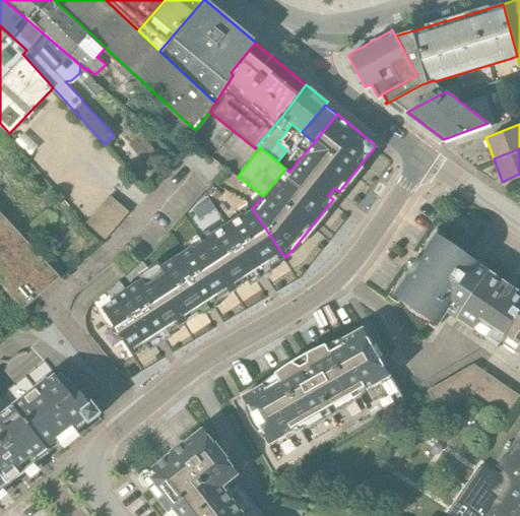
[(108,232),(131,205),(113,189),(89,215),(108,232)]
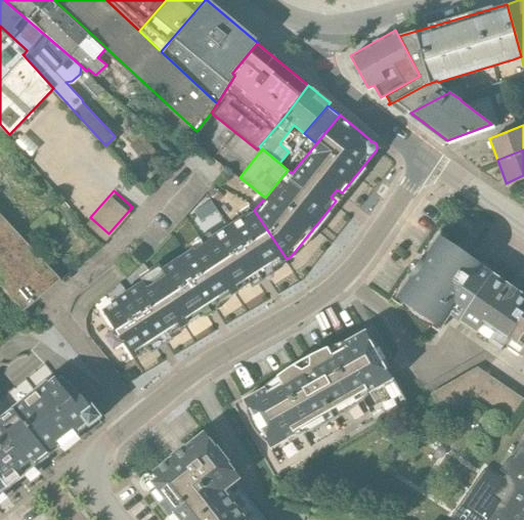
[(281,261),(282,262),(287,259),(254,210),(248,206),(241,211),(244,217),(213,234),(209,229),(199,236),(235,292),(239,290),(239,288),(249,282),(252,286),(272,271),(270,268),(281,261)]
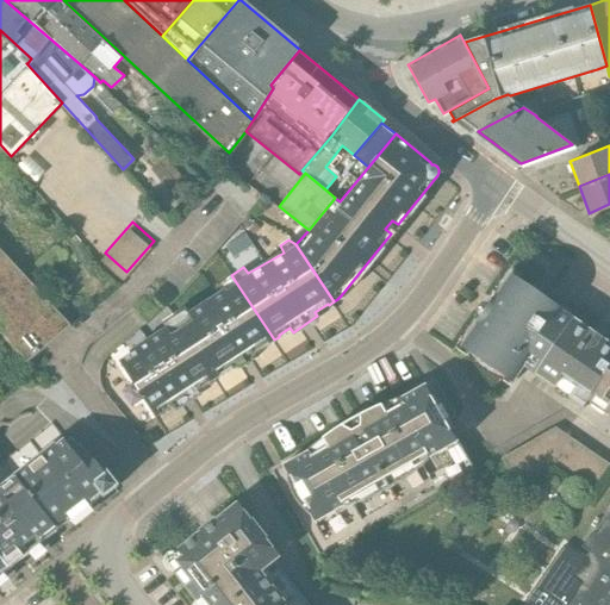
[(0,325),(27,360),(69,323),(0,248),(0,325)]
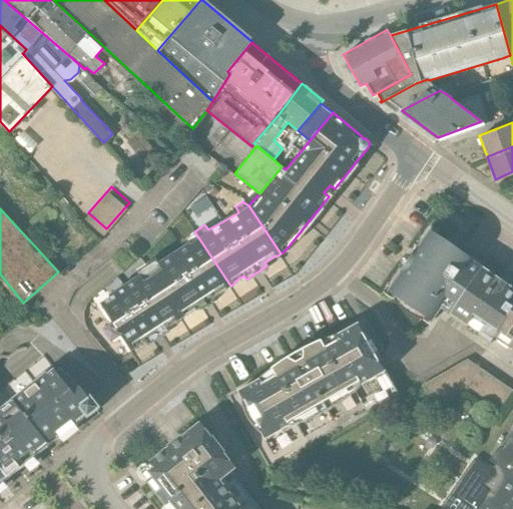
[(448,313),(482,267),(429,230),(389,289),(426,314),(423,318),(423,319),(429,323),(432,320),(440,308),(448,313)]
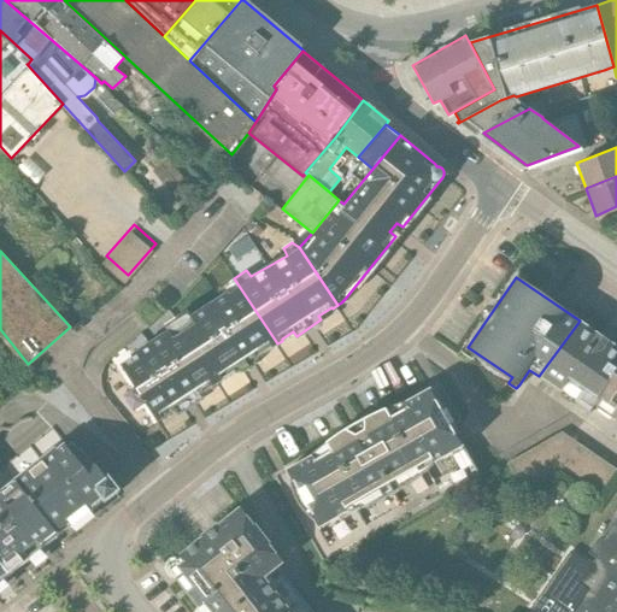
[(177,317),(217,382),(223,380),(223,377),(233,370),(239,370),(245,369),(251,366),(257,360),(259,354),(271,346),(272,347),(277,343),(234,278),(222,287),(225,292),(193,315),(189,309),(177,317)]
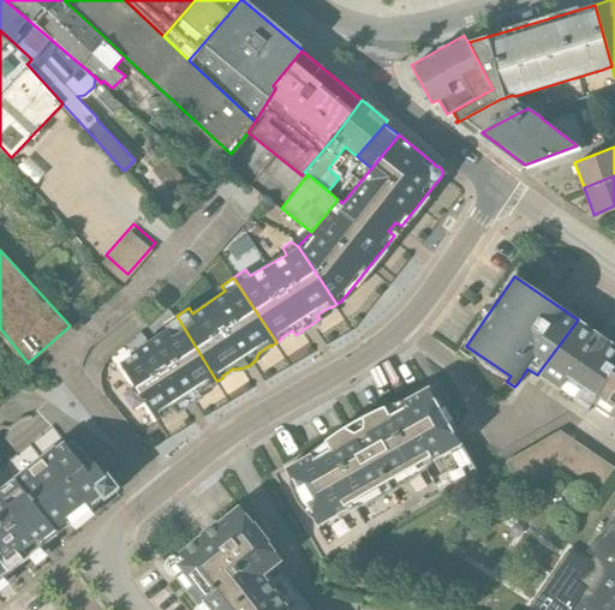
[(216,381),(177,316),(160,327),(163,332),(120,363),(156,418),(173,407),(177,411),(202,395),(198,390),(210,383),(213,384),(216,381)]
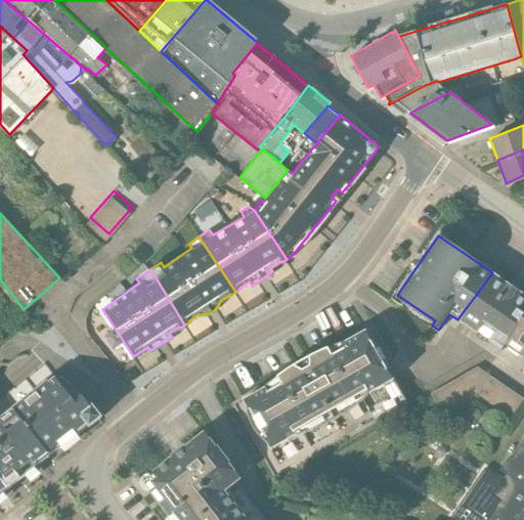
[(457,319),(499,349),(505,342),(523,312),(523,293),(492,272),(457,319)]
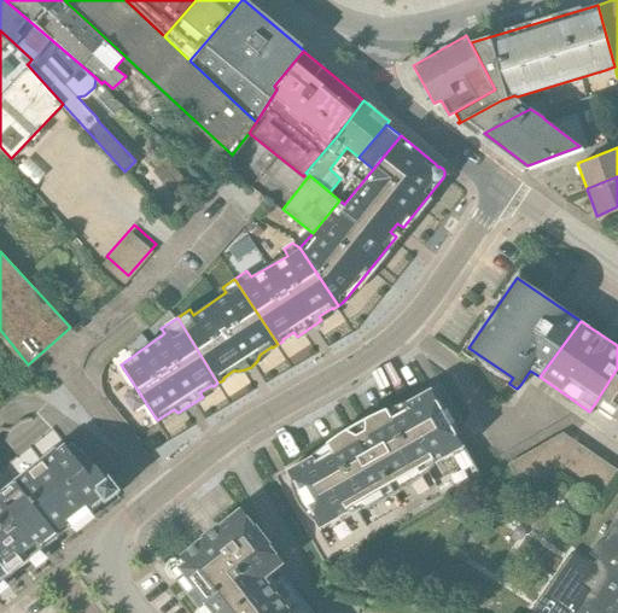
[(617,368),(595,403),(617,419),(617,368)]
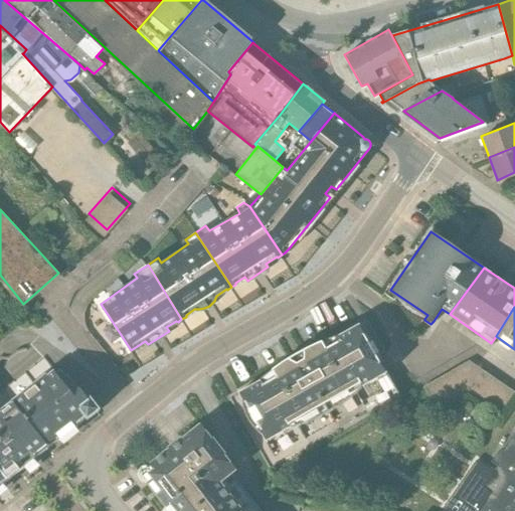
[(231,396),(268,466),(397,393),(382,367),(375,345),(368,333),(362,329),(359,324),(337,334),(326,338),(310,345),(291,355),(274,366),(259,379),(231,396)]
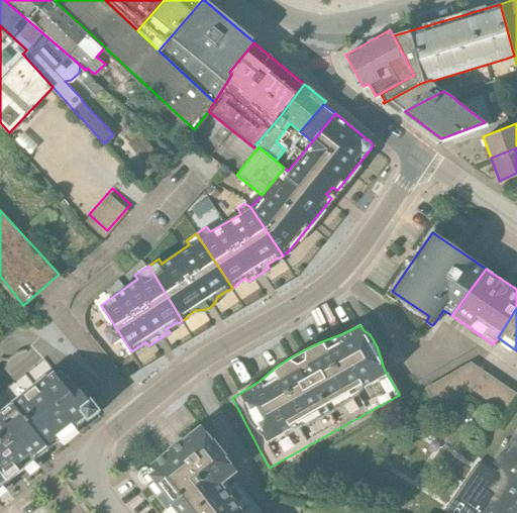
[(0,391),(43,356),(30,342),(21,349),(15,351),(7,357),(0,357),(0,391)]
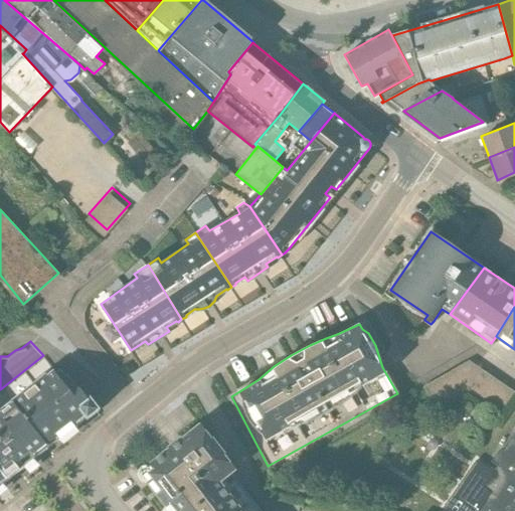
[(467,394),(499,416),(514,392),(514,390),(469,357),(422,383),(439,411),(467,394)]
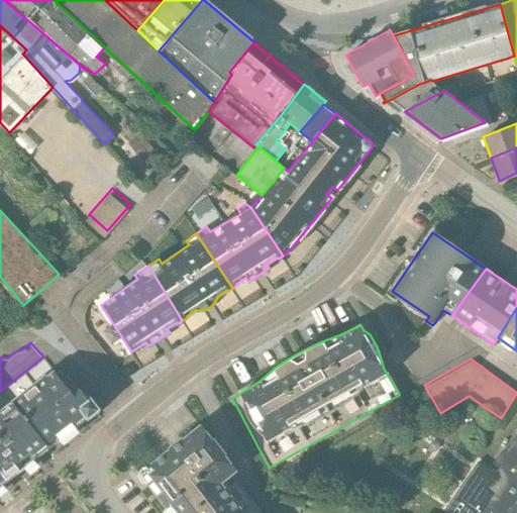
[(49,446),(97,409),(68,374),(65,376),(61,370),(56,374),(54,371),(47,375),(46,374),(13,400),(49,446)]
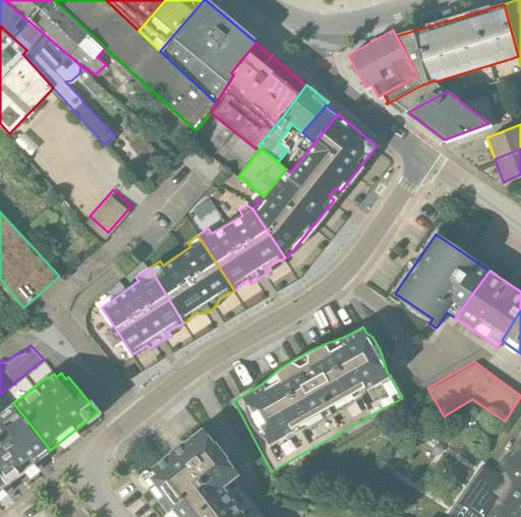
[(50,450),(13,403),(0,413),(0,438),(4,444),(23,470),(50,450)]
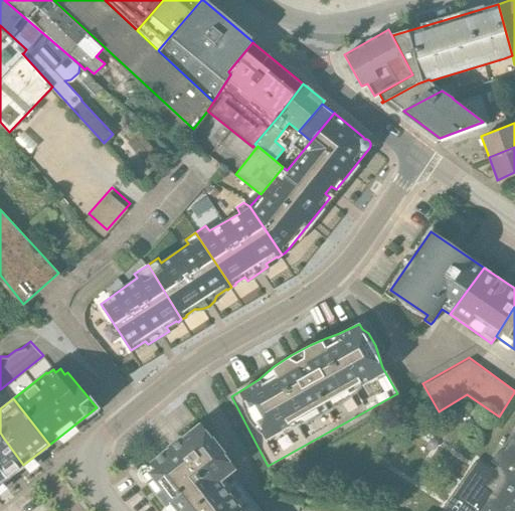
[(225,478),(236,469),(213,437),(211,437),(200,421),(149,462),(151,466),(149,468),(145,467),(142,469),(142,473),(143,476),(145,477),(148,477),(149,480),(146,483),(168,510),(191,510),(224,486),(227,484),(227,481),(225,478)]
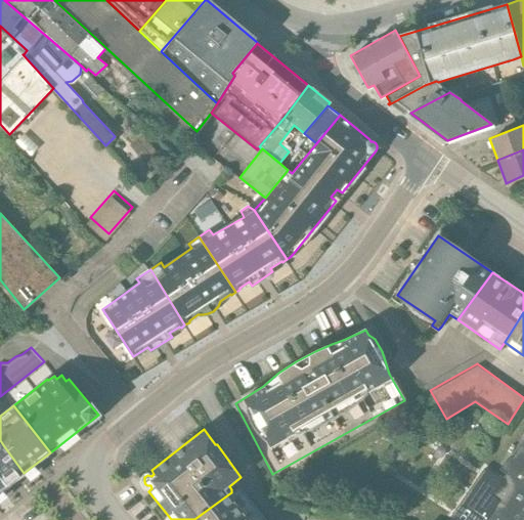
[(523,519),(523,436),(511,457),(508,455),(498,467),(505,472),(500,478),(483,467),(448,516),(453,519),(523,519)]
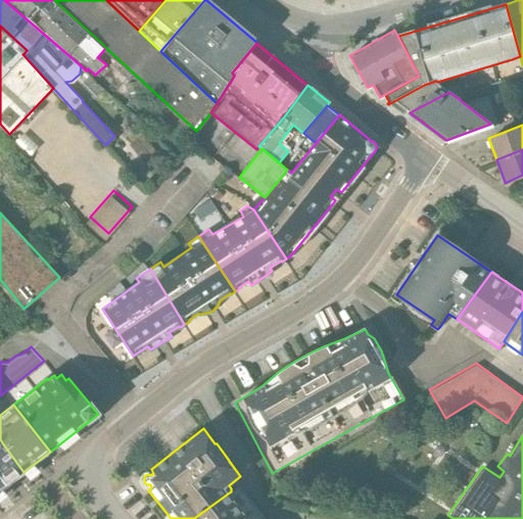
[(0,449),(0,490),(24,472),(4,445),(0,449)]
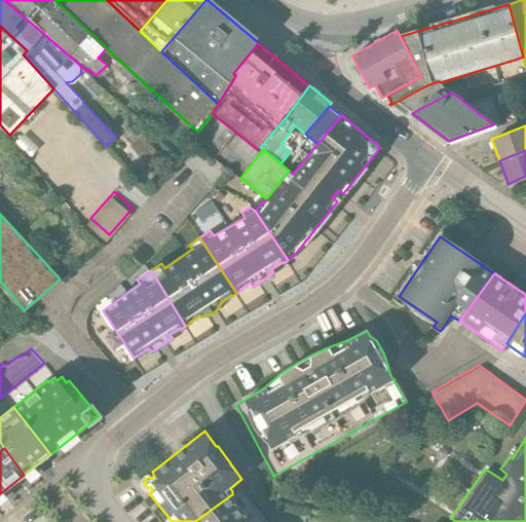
[(249,521),(229,496),(195,521),(249,521)]
